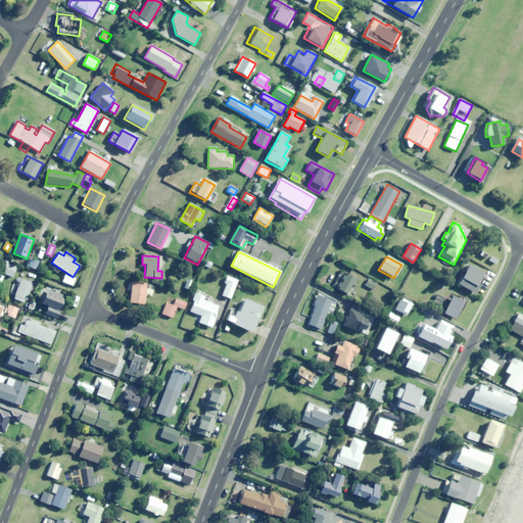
[(36,270),(39,263),(30,259),(27,267),(36,270)]
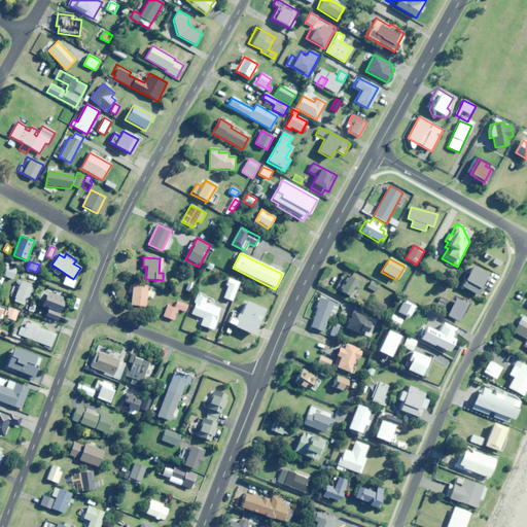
[(13,279),(16,269),(6,266),(3,277),(13,279)]
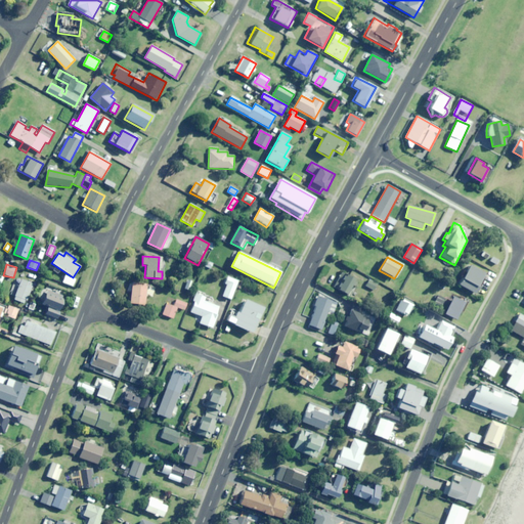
[(473,294),(484,273),(469,265),(457,285),(473,294)]
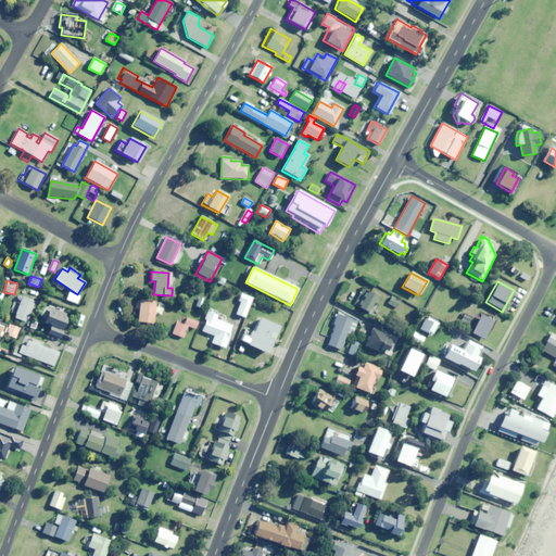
[(368,313),(378,297),(363,288),(354,305),(368,313)]
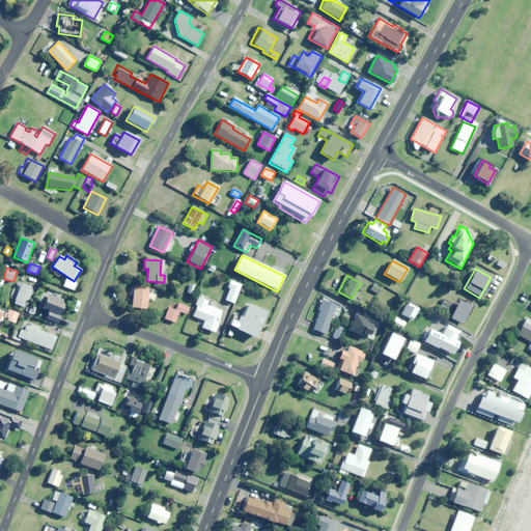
[(74,290),(77,284),(66,280),(63,286),(74,290)]
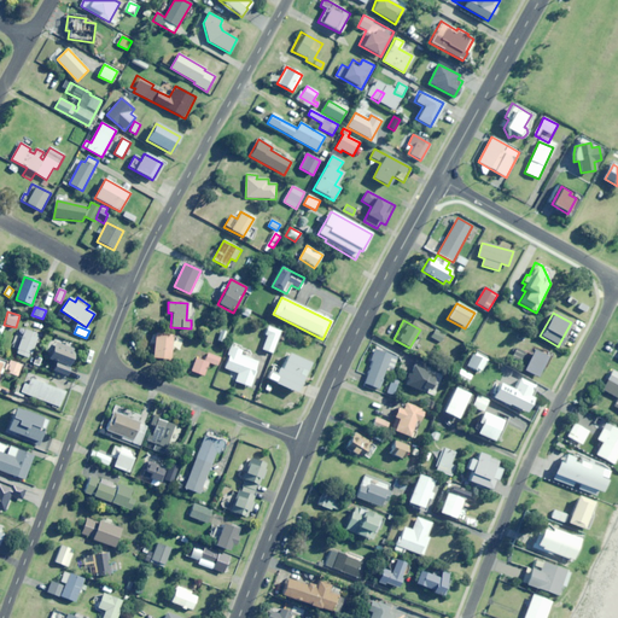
[(273,353),(280,331),(268,326),(264,334),(267,334),(262,349),(273,353)]
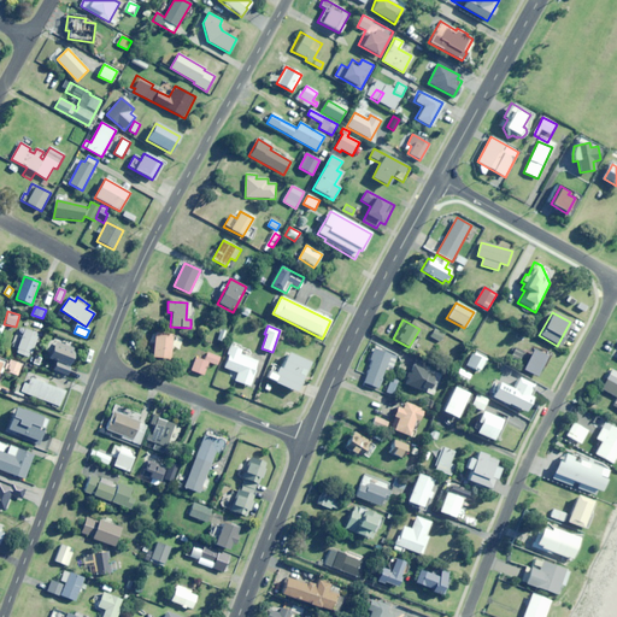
[(440,342),(445,335),(435,329),(432,338),(440,342)]
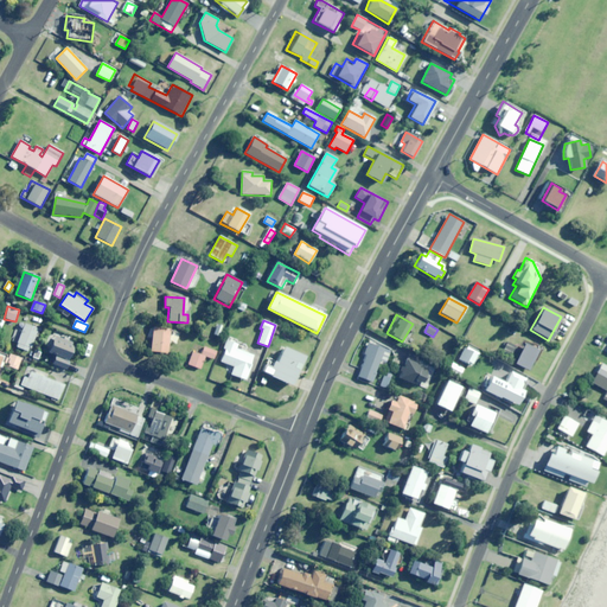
[(29,352),(37,330),(25,325),(17,347),(29,352)]
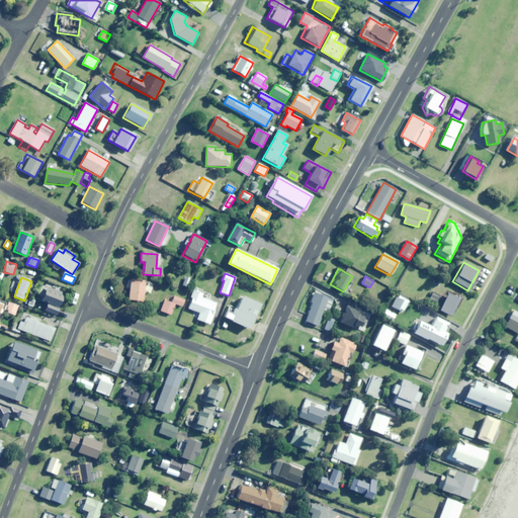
[(131,280),(127,299),(143,301),(146,282),(131,280)]
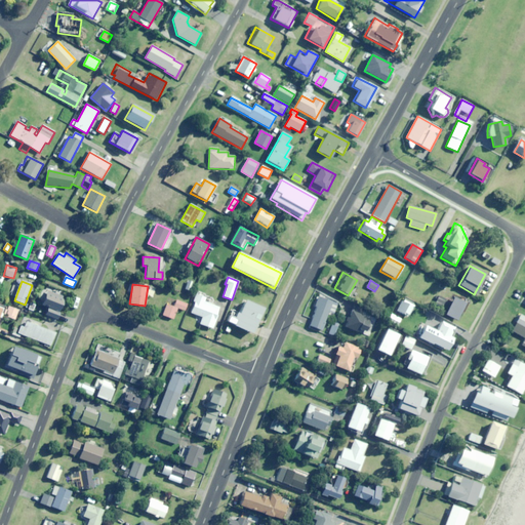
[(57,312),(64,296),(47,290),(41,306),(47,308),(45,315),(52,318),(55,311),(57,312)]
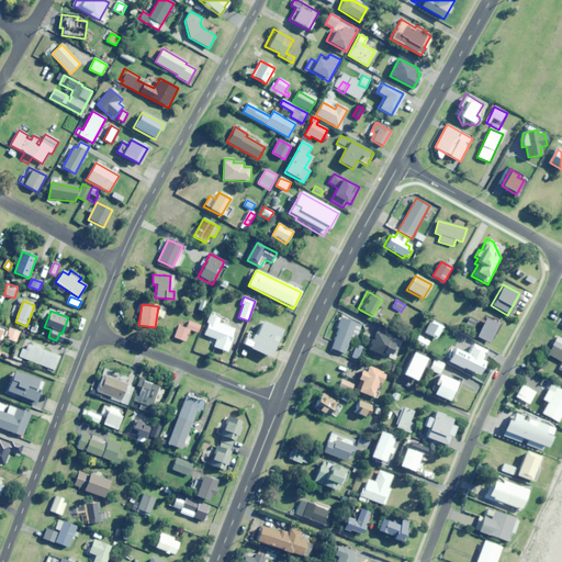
[(220,324),(222,317),(212,314),(204,336),(216,339),(214,348),(227,352),(235,329),(220,324)]
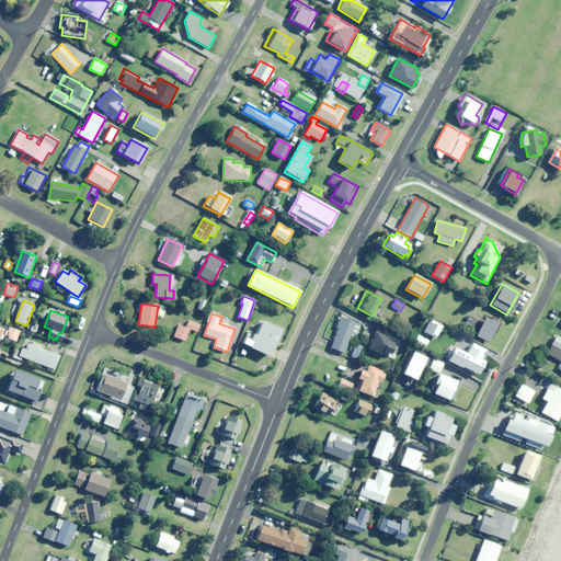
[(457,332),(468,338),(477,320),(468,316),(462,325),(460,324),(457,332)]
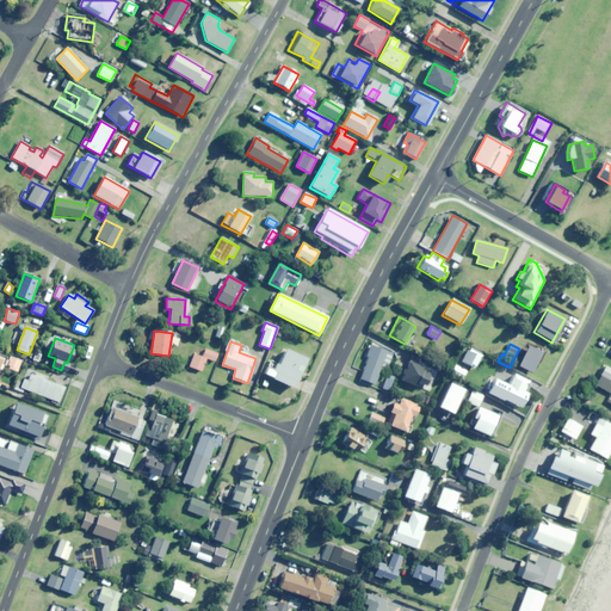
[(375,384),(387,351),(370,345),(366,357),(369,358),(360,380),(375,384)]
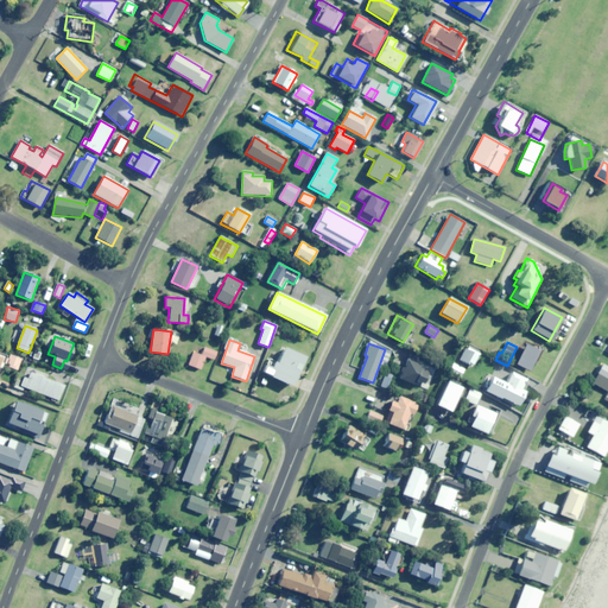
[(470,367),(480,350),(468,343),(460,360),(470,367)]
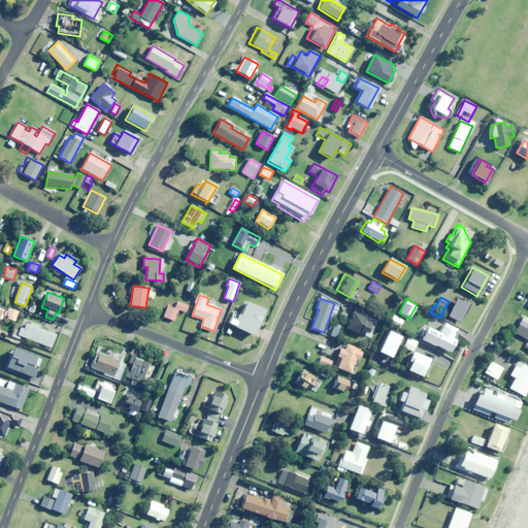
[(459,323),(468,306),(456,299),(447,317),(459,323)]
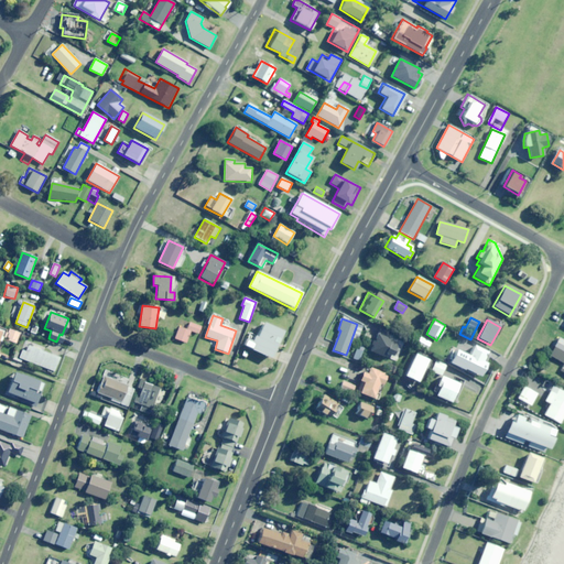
[(197,334),(201,326),(190,323),(187,331),(180,327),(175,339),(186,344),(191,332),(197,334)]
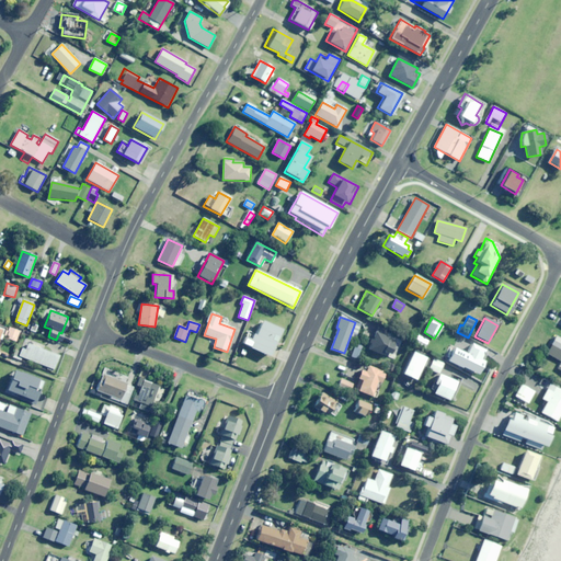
[(267,356),(281,330),(262,321),(254,335),(248,332),(242,344),(267,356)]
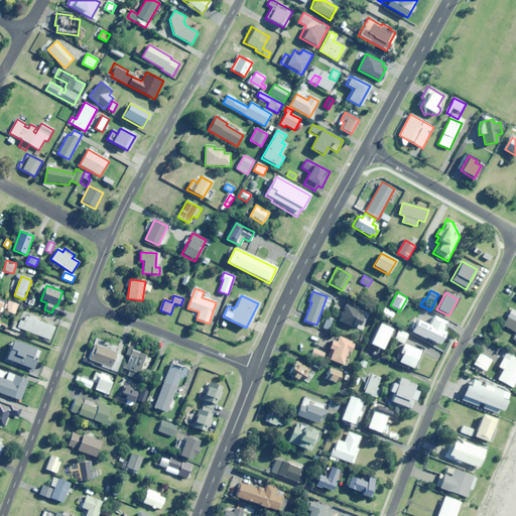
[(15,314),(18,304),(9,301),(6,311),(15,314)]
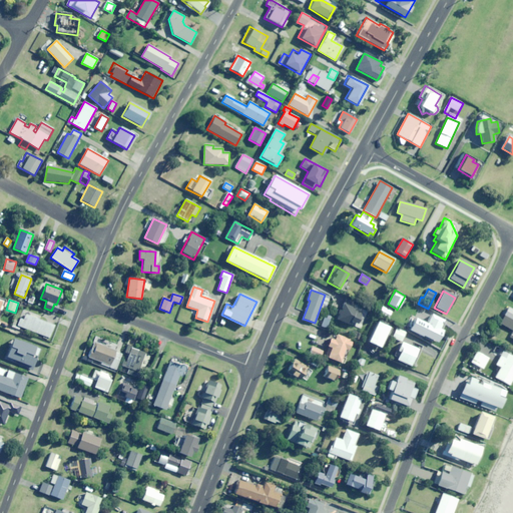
[(344,304),(341,310),(339,309),(337,314),(339,315),(337,320),(349,325),(350,322),(357,325),(362,313),(355,310),(355,309),(344,304)]
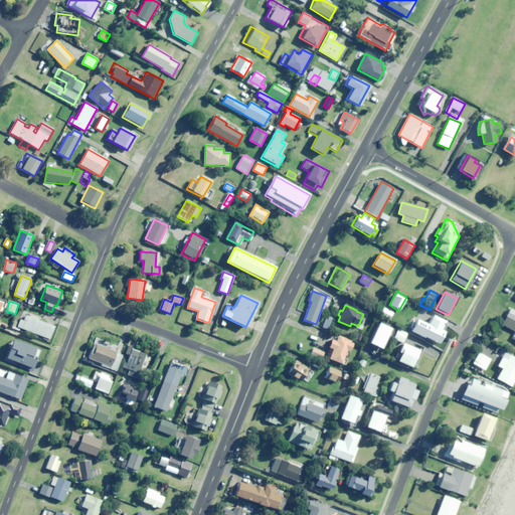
[(389,320),(393,313),(383,308),(380,314),(389,320)]
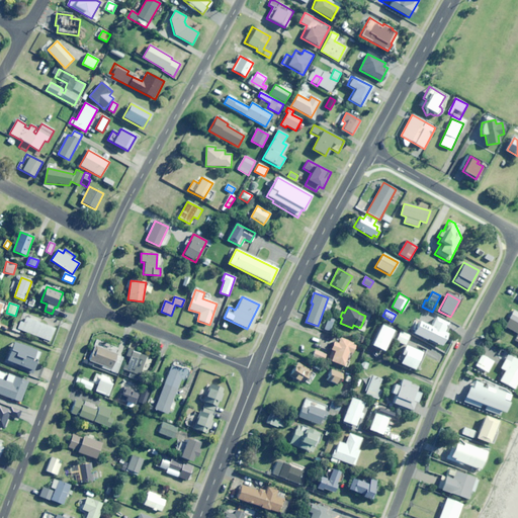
[(517,313),(514,311),(505,327),(517,334),(515,341),(517,342),(517,313)]
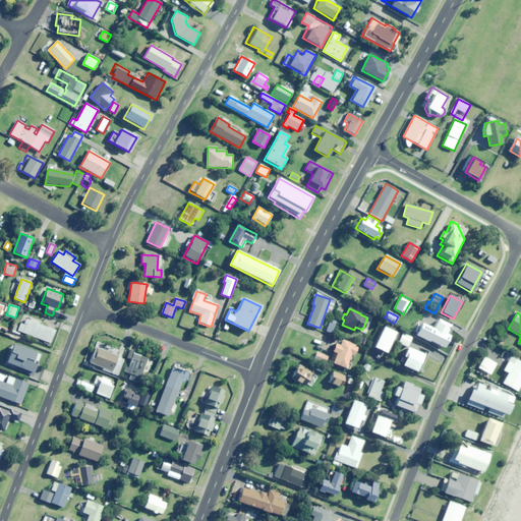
[(40,325),(41,322),(23,314),(17,331),(50,344),(55,331),(40,325)]
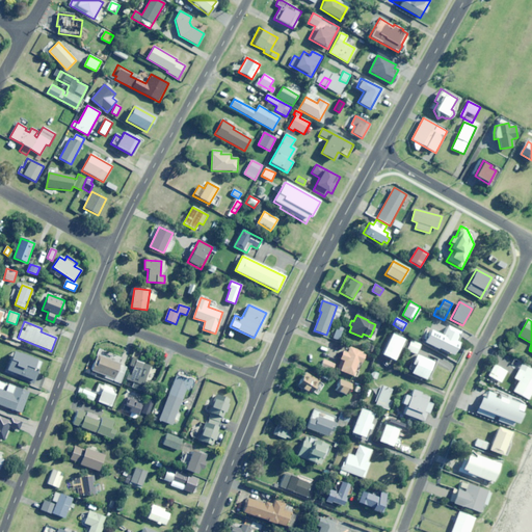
[(339,341),(344,328),(338,325),(333,339),(339,341)]
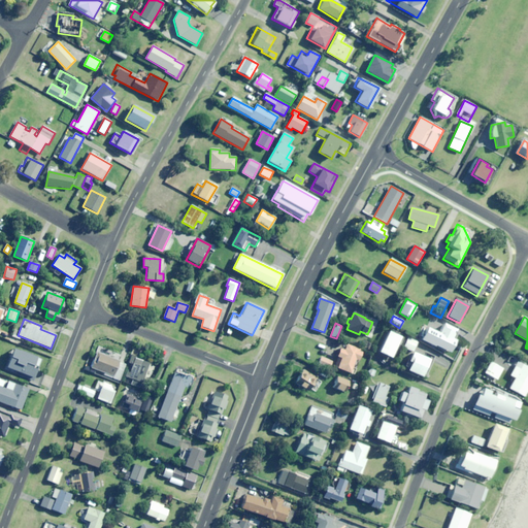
[(447,351),(456,329),(443,323),(438,334),(426,329),(421,339),(447,351)]
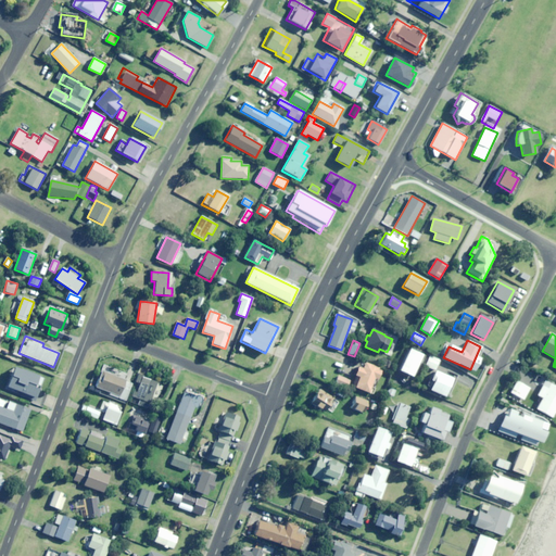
[(412,378),(424,355),(409,349),(399,370),(412,378)]
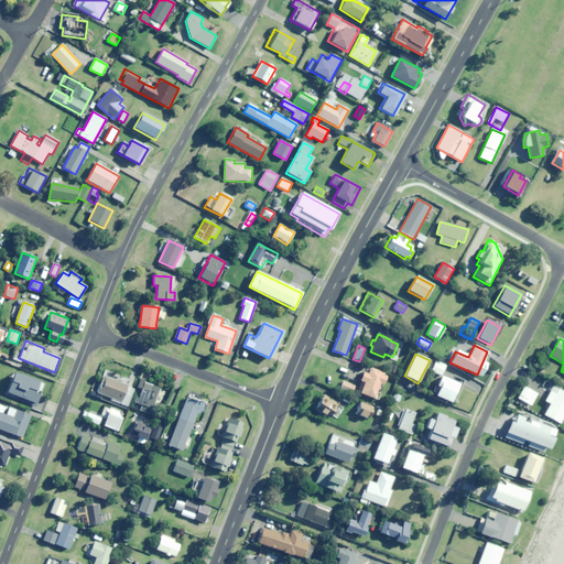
[(441,376),(445,366),(435,361),(431,371),(441,376)]
